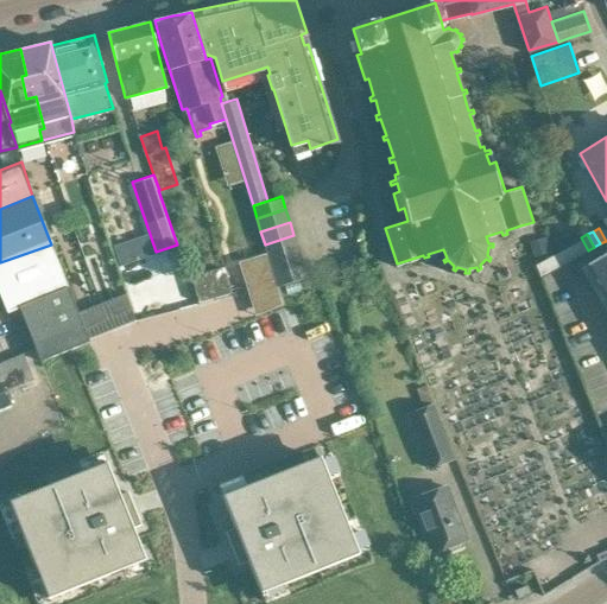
[(293,235),(265,245),(267,253),(269,258),(298,248),(293,235)]
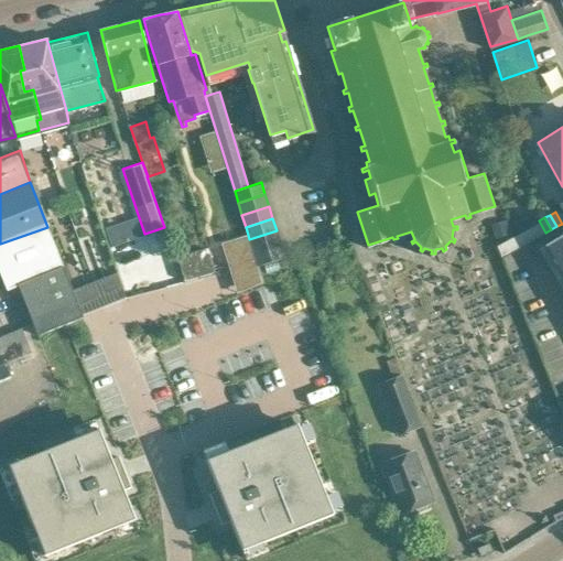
[(533,224),(540,235),(545,233),(539,220),(533,224)]
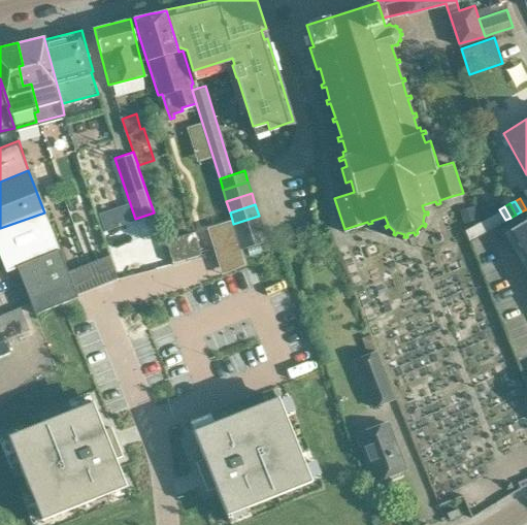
[(494,212),(500,223),(505,220),(499,209),(494,212)]
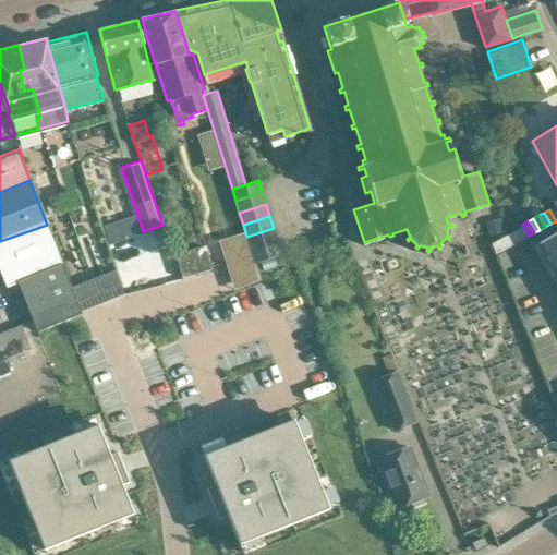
[(47,225),(0,241),(0,265),(9,286),(20,281),(39,329),(83,313),(47,225)]
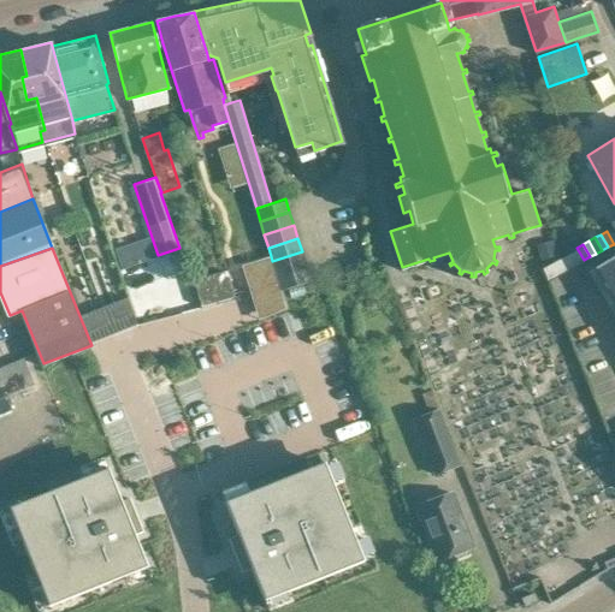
[(571,250),(578,263),(584,260),(577,248),(571,250)]
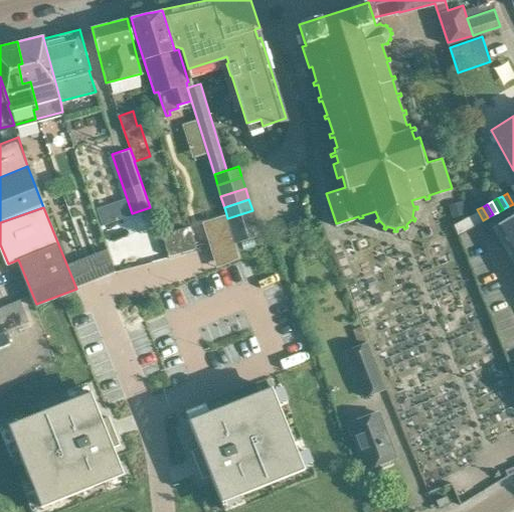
[(472,212),(478,223),(483,220),(477,209),(472,212)]
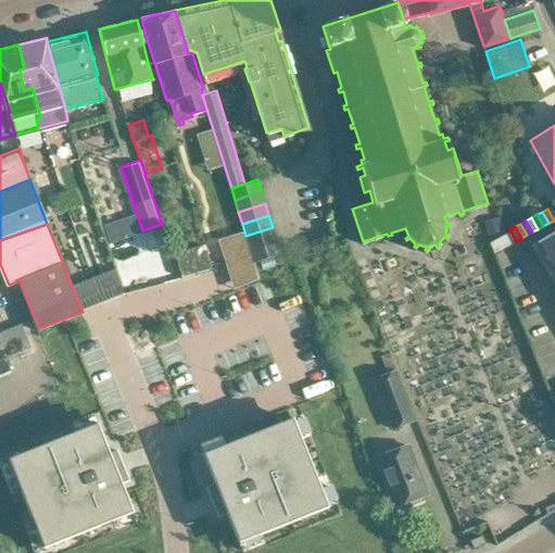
[(273,227),(246,236),(250,248),(276,240),(273,227)]
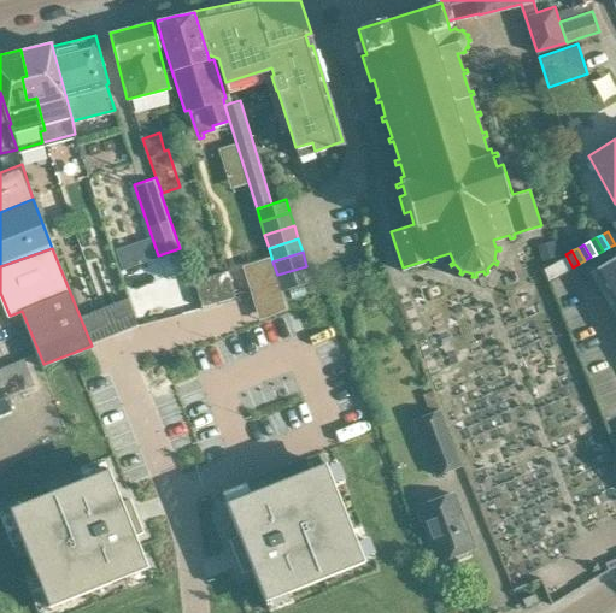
[(561,258),(568,270),(573,267),(565,254),(561,258)]
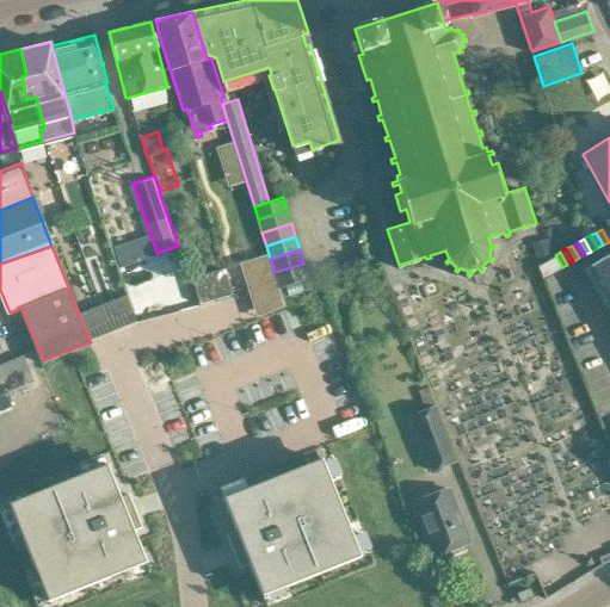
[(609,252),(589,265),(609,299),(609,252)]
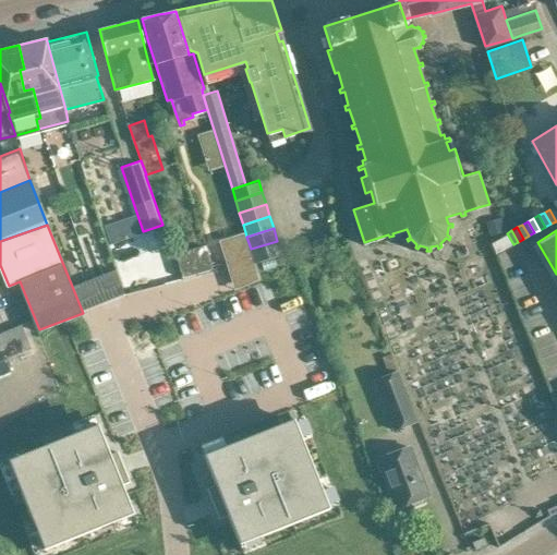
[(245,232),(221,240),(228,262),(237,258),(243,256),(252,254),(245,232)]
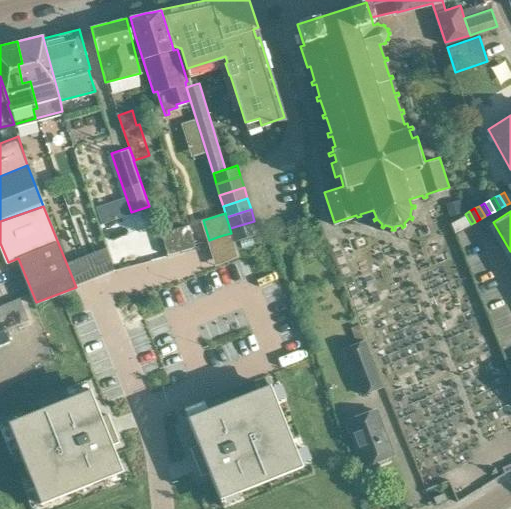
[(460,217),(466,227),(471,224),(465,214),(460,217)]
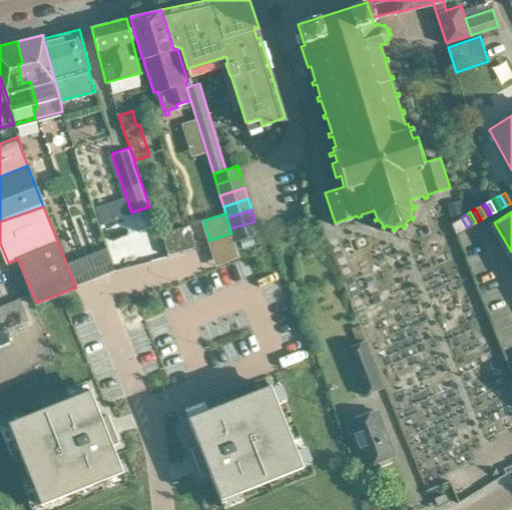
[(456,219),(462,230),(467,227),(461,217),(456,219)]
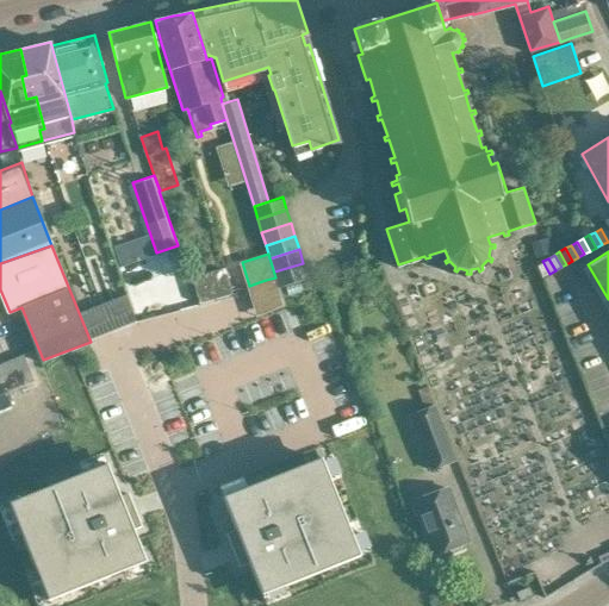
[(542,261),(538,264),(542,277),(550,274),(542,261)]
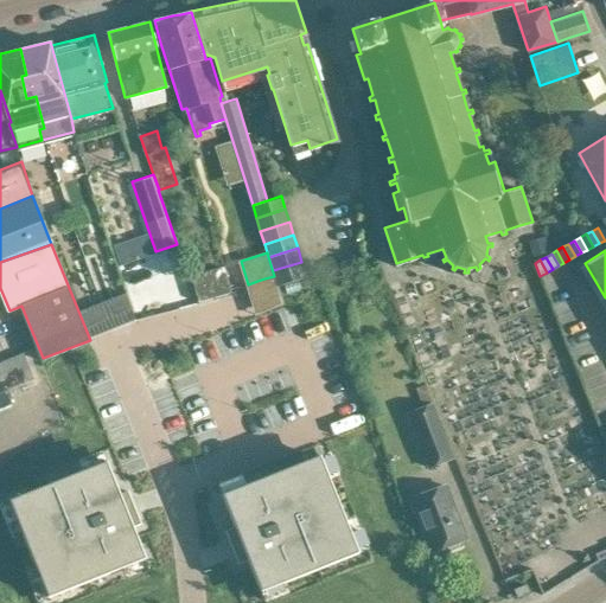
[(301,262),(273,270),(274,276),(276,283),(305,275),(301,262)]
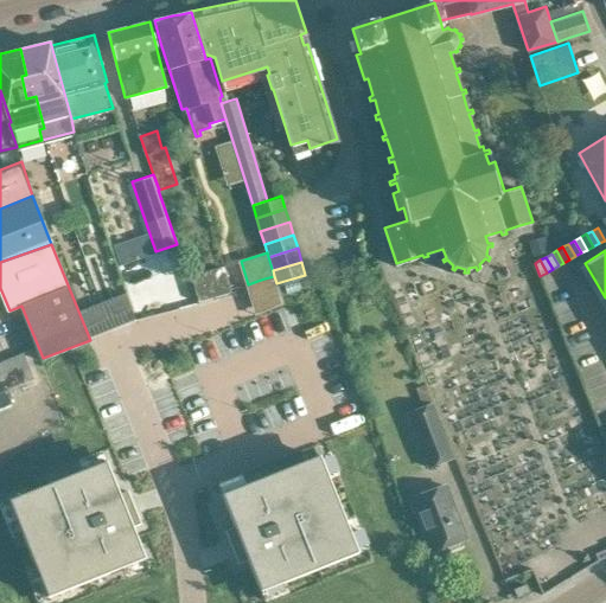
[(224,265),(208,270),(215,295),(231,292),(224,265)]
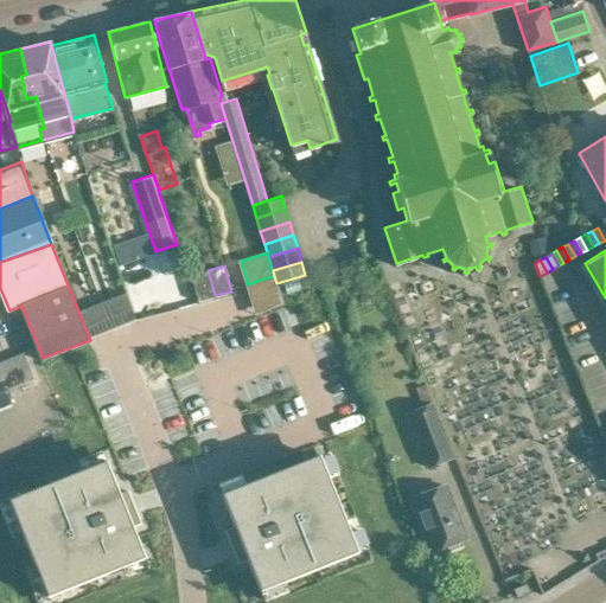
[(127,292),(103,301),(113,327),(136,318),(127,292)]
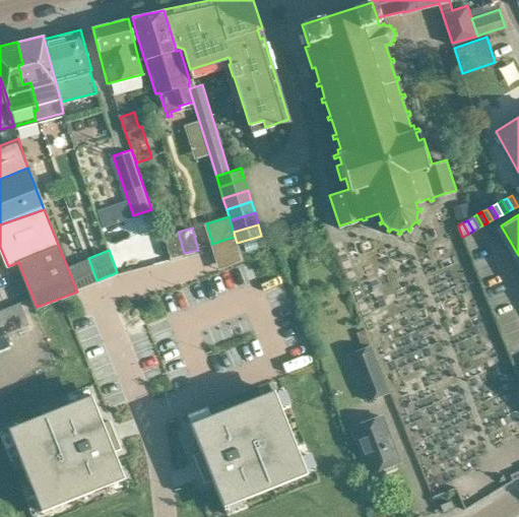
[(88,258),(67,266),(76,288),(96,280),(88,258)]
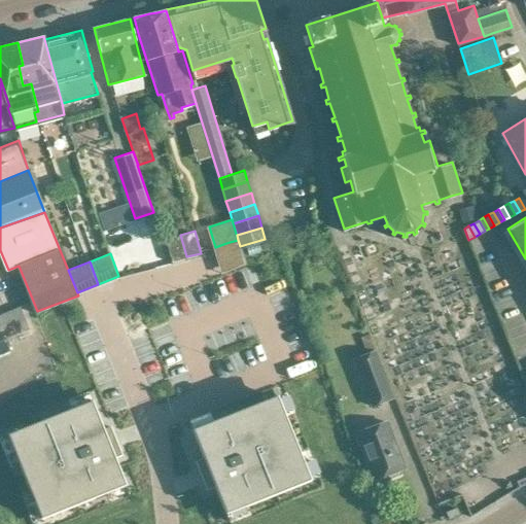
[(20,305),(8,310),(0,313),(0,319),(7,338),(29,328),(20,305)]
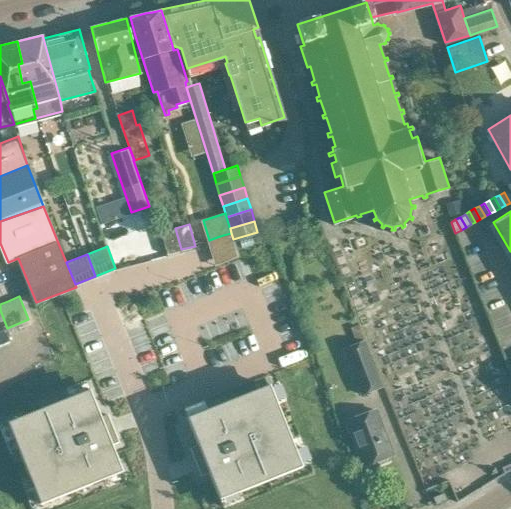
[(382,384),(365,340),(344,347),(362,392),(382,384)]
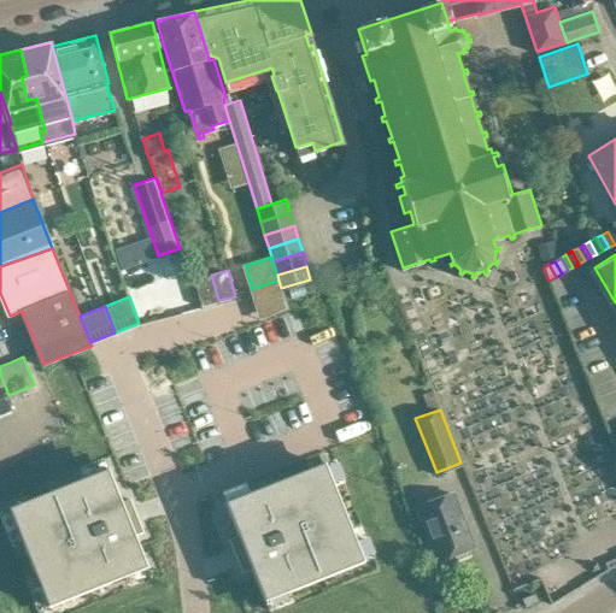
[(304,471),(226,501),(235,526),(236,525),(239,532),(239,535),(232,537),(230,538),(230,540),(232,540),(242,570),(244,571),(245,571),(245,570),(252,567),(253,570),(253,569),(256,576),(257,579),(258,579),(260,587),(262,590),(264,596),(265,600),(269,599),(276,595),(276,596),(280,595),(279,594),(286,591),(289,590),(297,588),(300,587),(300,585),(306,583),(306,584),(315,581),(321,577),(321,578),(329,575),(335,572),(344,570),(344,569),(350,566),(353,565),(361,561),(361,563),(364,561),(363,558),(362,558),(359,550),(358,547),(356,541),(355,537),(351,530),(352,530),(348,523),(345,516),(346,516),(342,507),(342,508),(340,501),(338,494),(336,494),(334,487),(333,483),(329,476),(330,476),(329,472),(328,473),(326,466),(324,463),(321,464),(322,464),(315,467),(315,466),(311,467),(311,469),(304,471)]
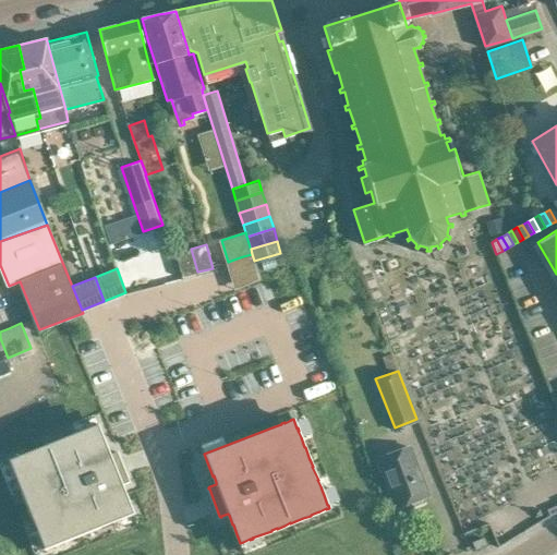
[(12,458),(9,460),(10,462),(13,469),(12,469),(13,472),(14,472),(16,479),(17,482),(17,481),(20,487),(23,494),(25,501),(27,508),(28,508),(31,514),(33,521),(34,520),(36,527),(37,530),(39,537),(40,540),(44,545),(43,545),(45,549),(47,547),(53,544),(53,545),(57,544),(57,543),(63,541),(70,539),(70,538),(76,535),(76,537),(83,533),(89,530),(89,531),(96,528),(103,526),(106,525),(105,523),(111,521),(111,522),(114,520),(121,518),(124,517),(130,514),(130,515),(133,513),(132,510),(129,504),(130,504),(129,501),(128,501),(125,495),(125,494),(124,492),(122,485),(121,483),(128,481),(129,481),(130,480),(129,479),(118,453),(119,451),(118,450),(116,450),(117,451),(109,454),(109,453),(108,453),(106,446),(97,424),(27,453),(21,455),(17,456),(19,457),(12,459),(12,458)]
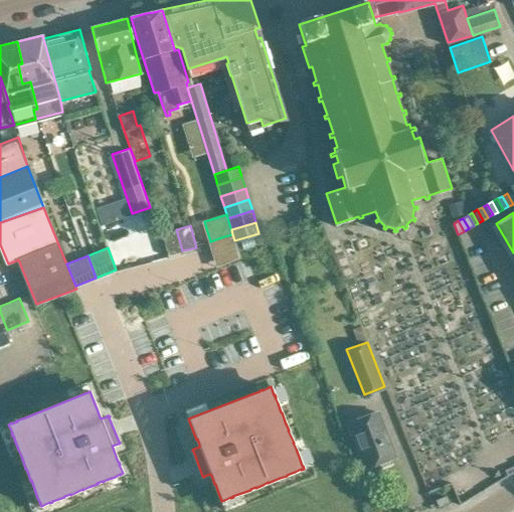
[(379,410),(349,421),(366,467),(378,462),(379,462),(383,465),(391,462),(392,457),(393,457),(396,456),(379,410)]
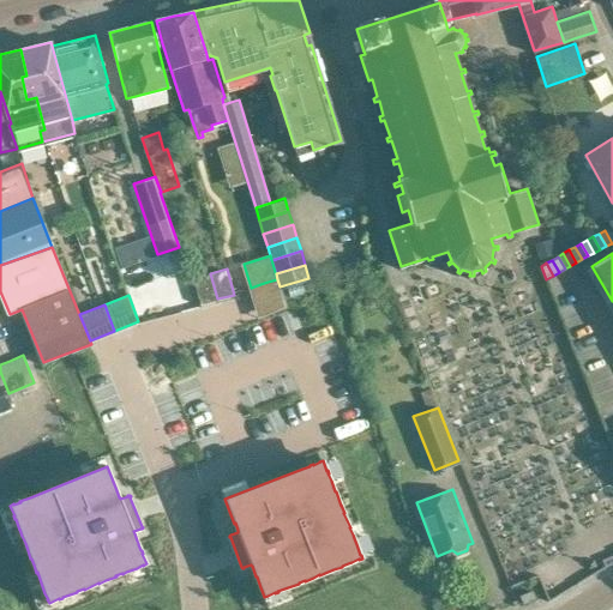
[(521,595),(523,602),(535,597),(533,590),(521,595)]
